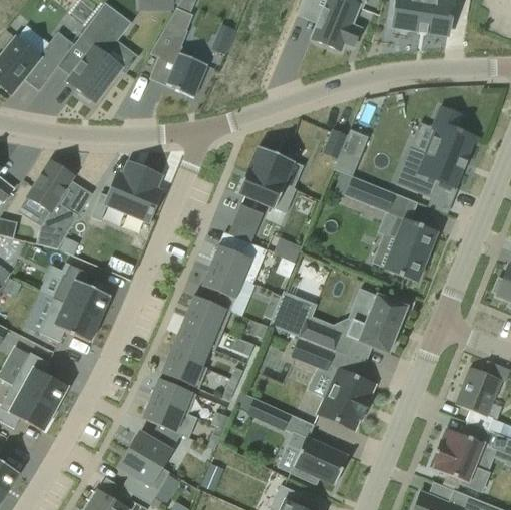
[(177,7),(150,53),(175,63),(166,83),(176,88),(175,89),(194,97),(208,64),(180,52),(179,49),(193,14),(189,12),(194,0),(180,0),(177,7)]
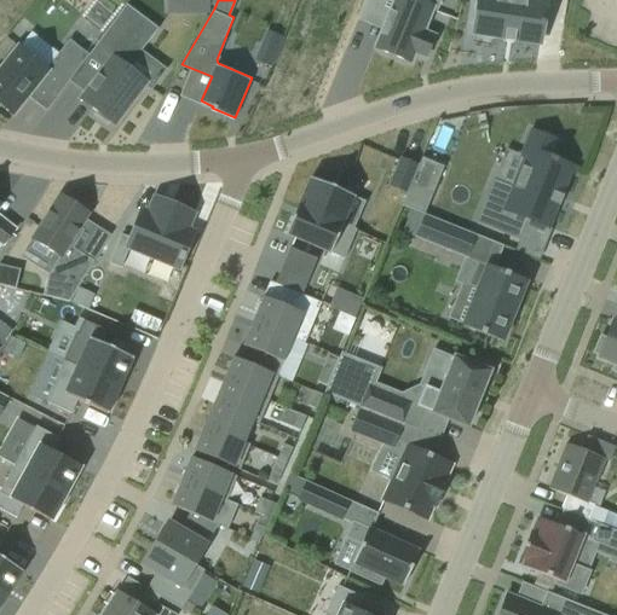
[(396,0),(376,45),(411,61),(416,51),(427,56),(436,34),(425,29),(436,5),(424,0),(396,0)]
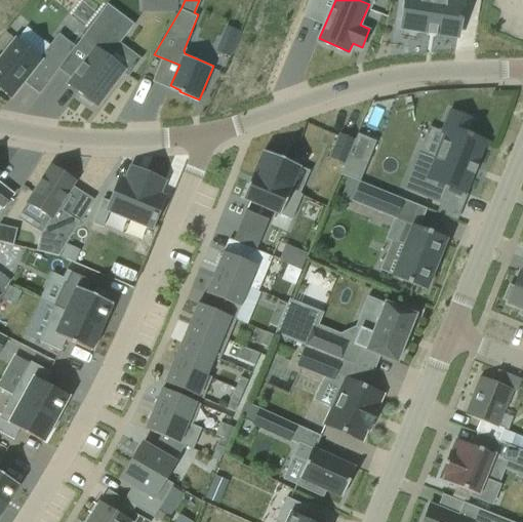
[(406,0),(402,26),(458,35),(464,0),(406,0)]
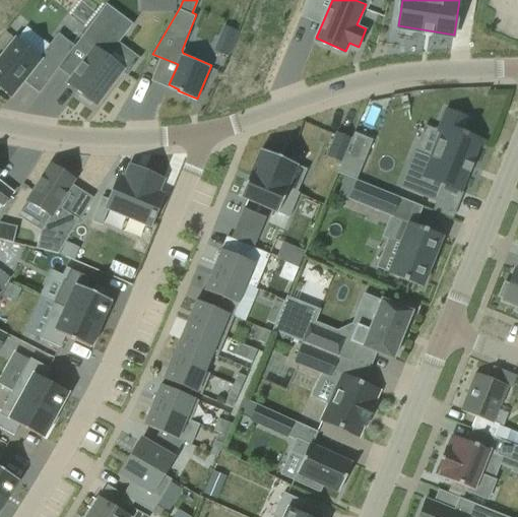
[(69,80),(68,81),(70,83),(78,89),(82,92),(80,94),(91,103),(93,100),(98,104),(125,67),(109,55),(134,21),(108,2),(76,45),(88,54),(71,77),(69,80)]
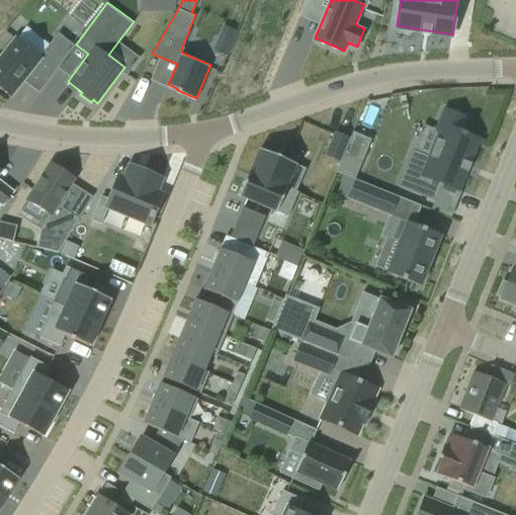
[(0,87),(1,87),(11,95),(24,79),(39,92),(75,45),(59,31),(39,56),(16,36),(0,57),(0,87)]
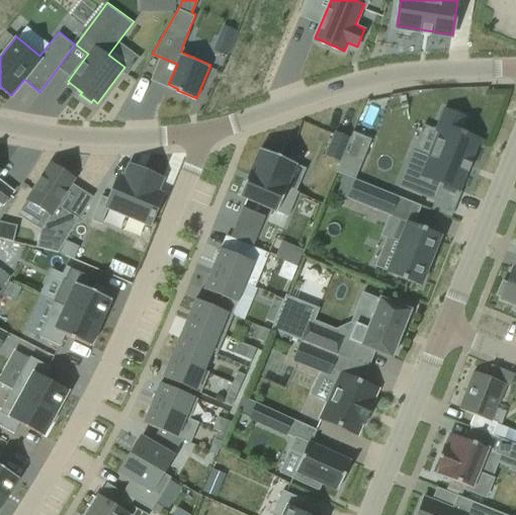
[(414,148),(400,184),(435,198),(442,181),(459,188),(466,169),(469,170),(473,162),(469,161),(480,138),(466,133),(467,132),(461,129),(467,115),(445,107),(436,130),(440,131),(431,155),(414,148)]
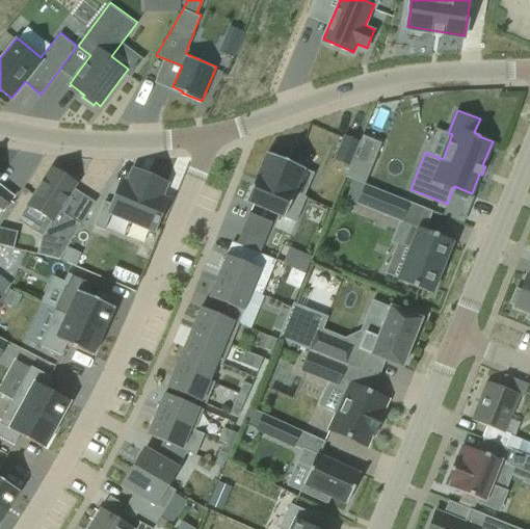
[(346,133),(336,158),(350,164),(361,139),(346,133)]
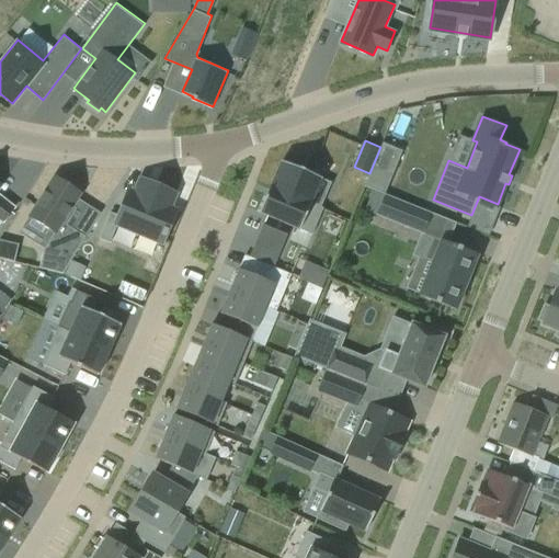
[(383,140),(365,183),(386,192),(403,149),(383,140)]
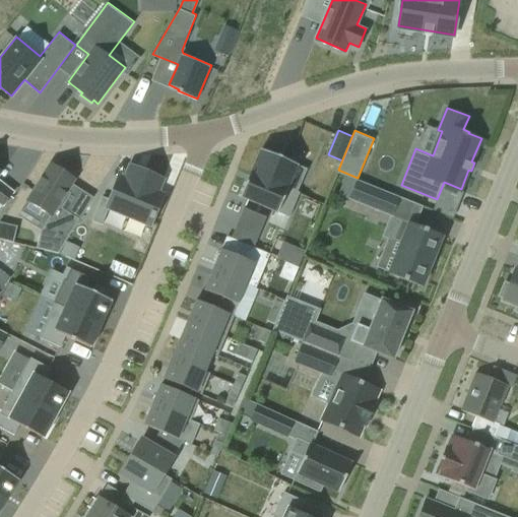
[(261,147),(252,171),(298,190),(308,168),(261,147)]
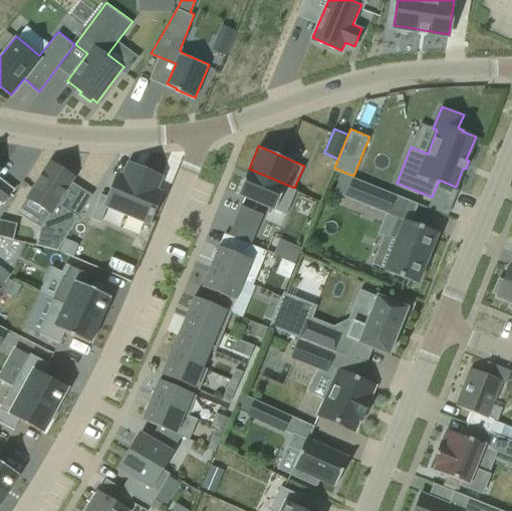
[(79,215),(61,205),(71,190),(67,188),(75,175),(51,159),(27,198),(50,212),(41,227),(37,244),(58,249),(79,215)]
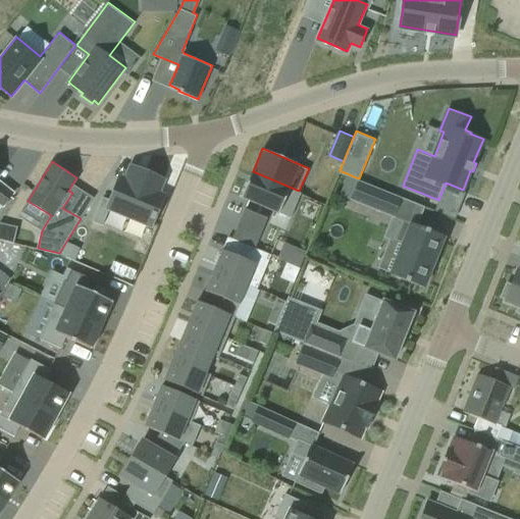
[(103,195),(94,219),(103,223),(110,207),(151,223),(153,217),(155,218),(157,212),(155,212),(163,193),(159,191),(164,178),(132,165),(126,177),(121,175),(112,199),(103,195)]
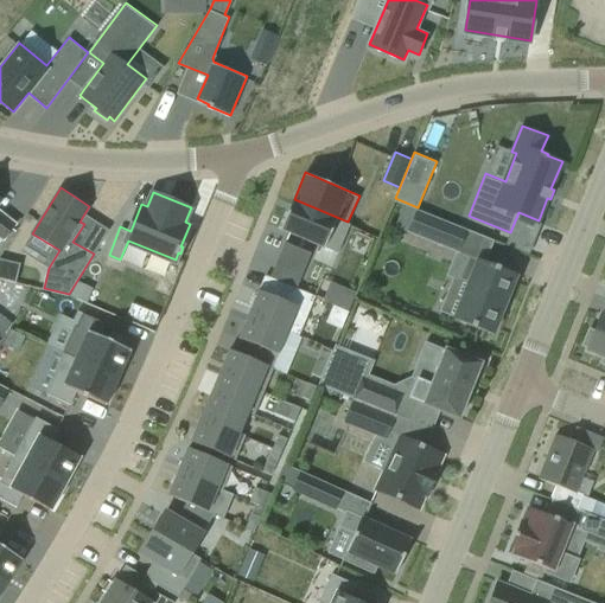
[(0,242),(16,223),(0,210),(0,200),(1,199),(0,197),(0,242)]
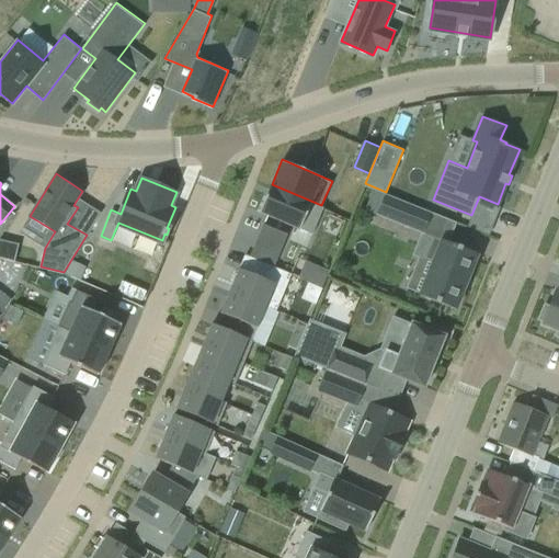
[(271,184),(260,211),(312,232),(323,206),(321,205),(272,184),(271,184)]
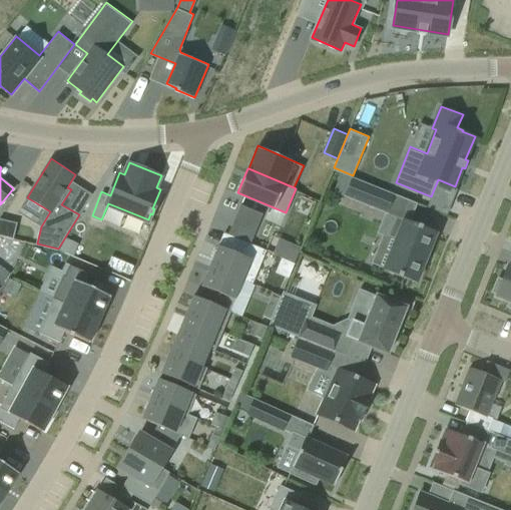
[(345,195),(388,212),(395,192),(392,191),(353,175),(345,195)]
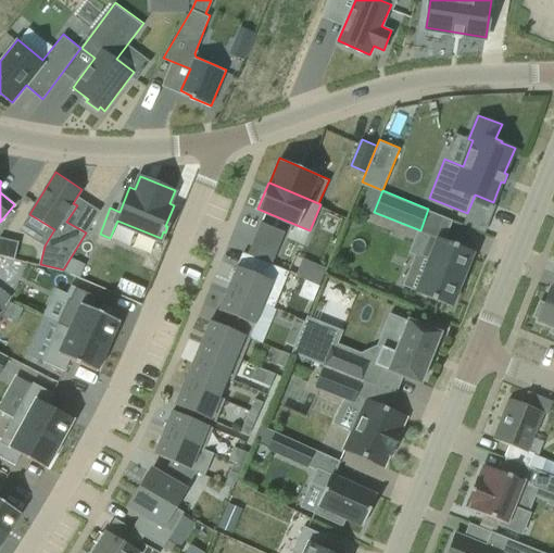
[(262,221),(248,253),(255,256),(272,263),(286,230),(262,221)]
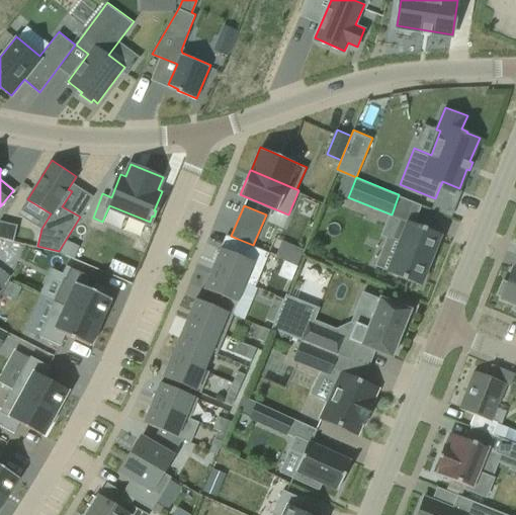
[(0,220),(0,236),(13,240),(17,224),(0,220)]
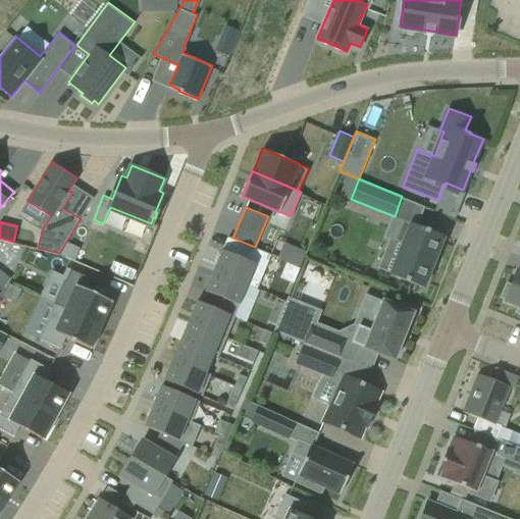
[(436,255),(445,235),(412,222),(391,272),(424,287),(432,266),(437,255),(436,255)]
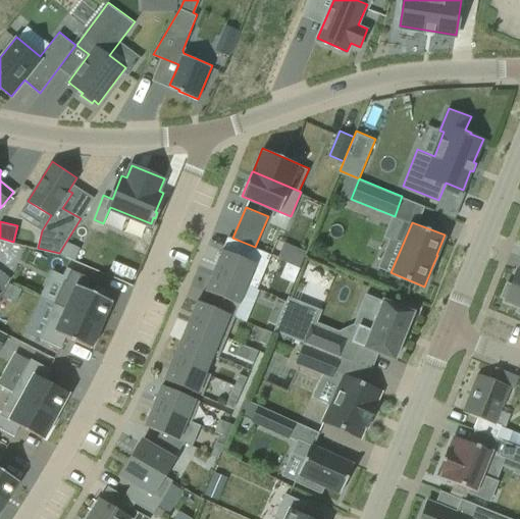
[(222,249),(214,269),(248,283),(258,288),(271,254),(255,247),(240,241),(234,254),(222,249)]
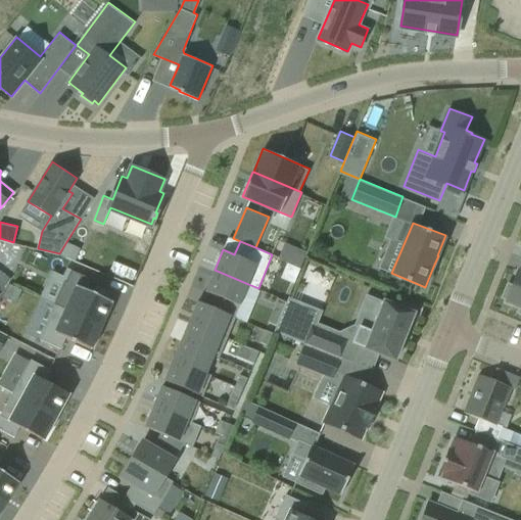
[(66,243),(62,252),(76,258),(80,248),(66,243)]
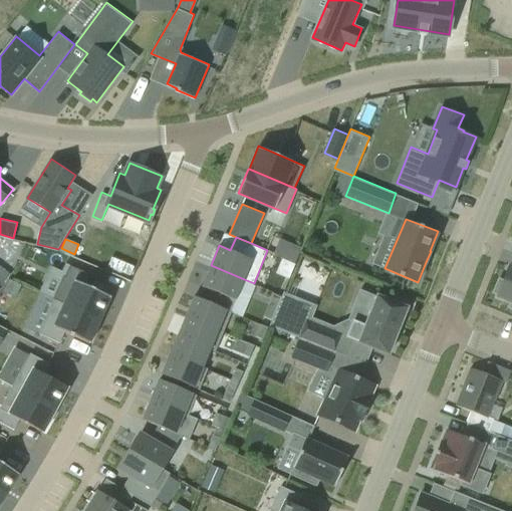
[(279,257),(275,268),(288,273),(293,262),(279,257)]
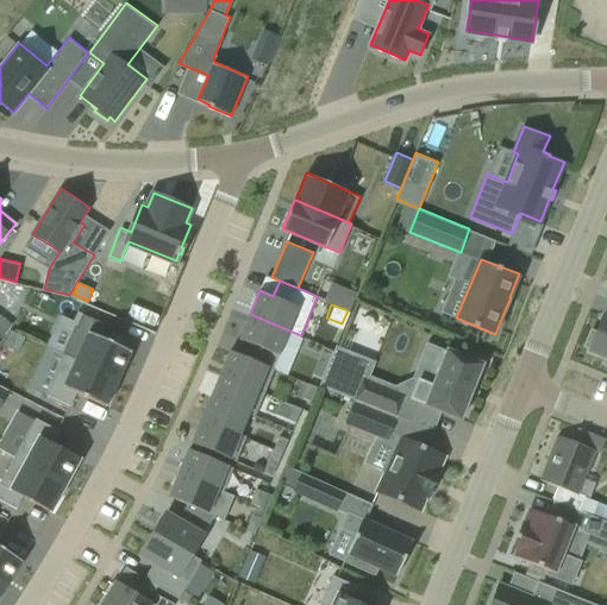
[(606,314),(604,313),(596,331),(593,329),(587,344),(590,346),(589,350),(606,357),(606,360),(606,314)]
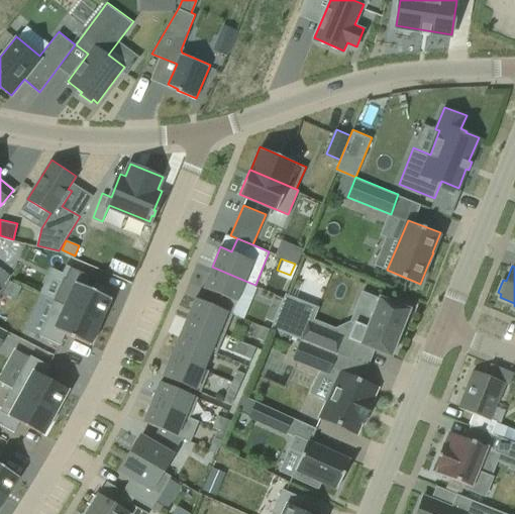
[(212,267),(204,287),(212,290),(207,302),(232,312),(237,301),(245,281),(212,267)]
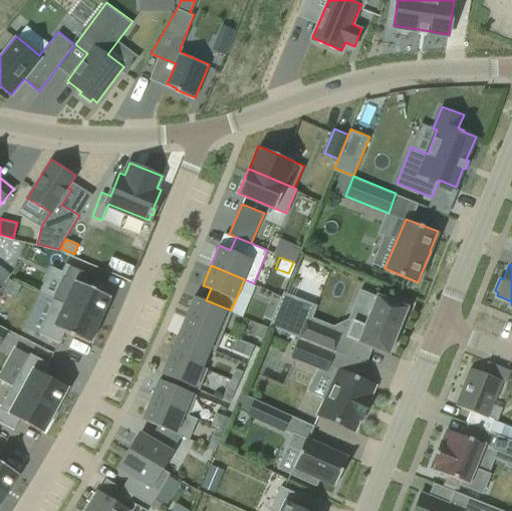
[(65,301),(64,302),(100,319),(111,296),(75,279),(65,301)]
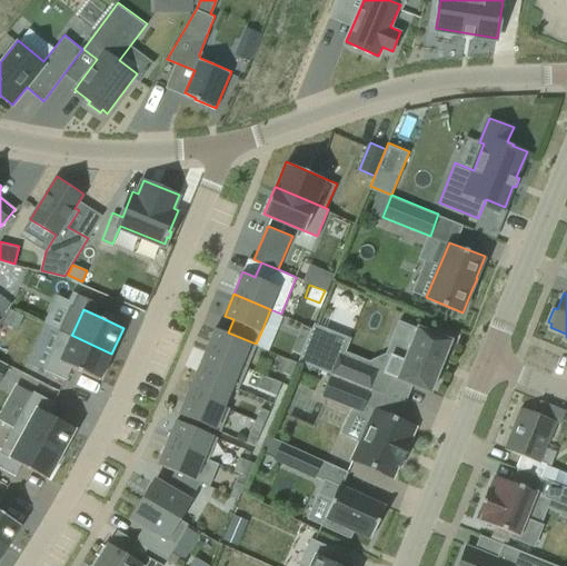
[(307,339),(311,326),(304,323),(298,336),(307,339)]
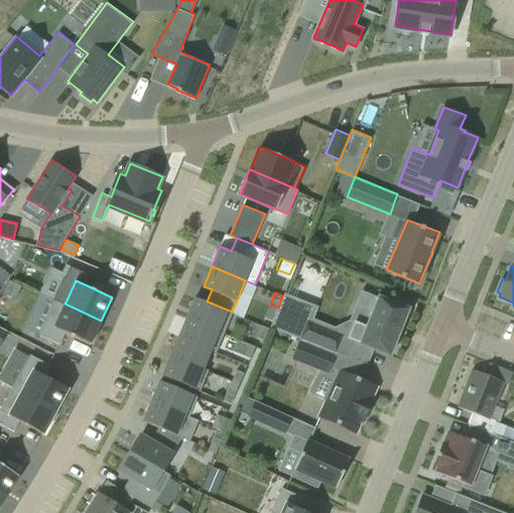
[(398,337),(403,324),(409,307),(401,304),(403,301),(388,295),(387,298),(379,295),(367,326),(355,321),(349,337),(361,342),(391,354),(398,336),(398,337)]
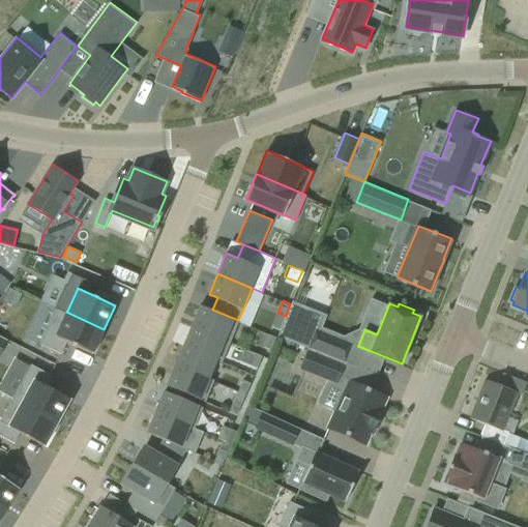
[(231,342),(239,321),(238,320),(212,310),(200,304),(192,325),(231,342)]
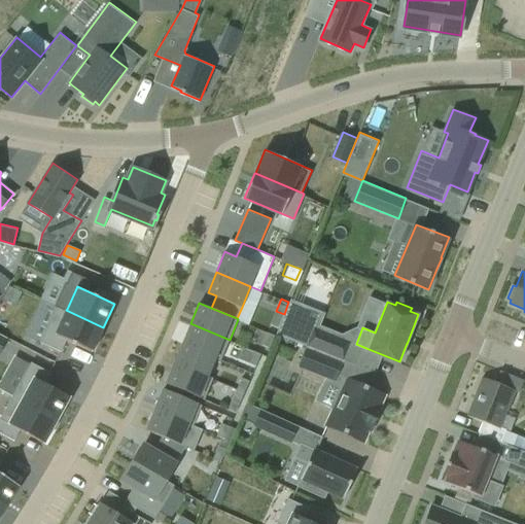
[(58,305),(41,341),(62,351),(67,340),(93,351),(103,327),(66,310),(67,309),(58,305)]
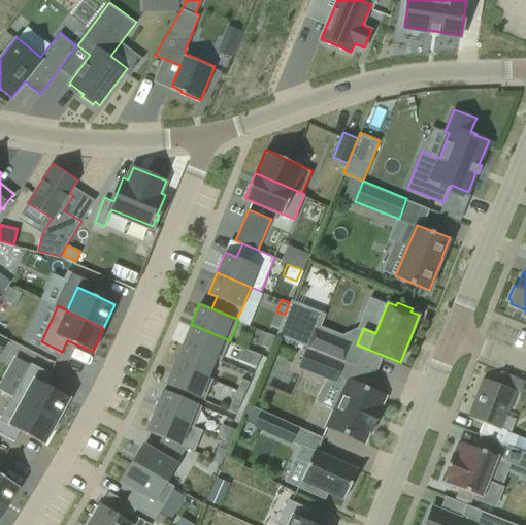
[(221,360),(230,340),(191,324),(183,343),(217,357),(217,359),(221,360)]
